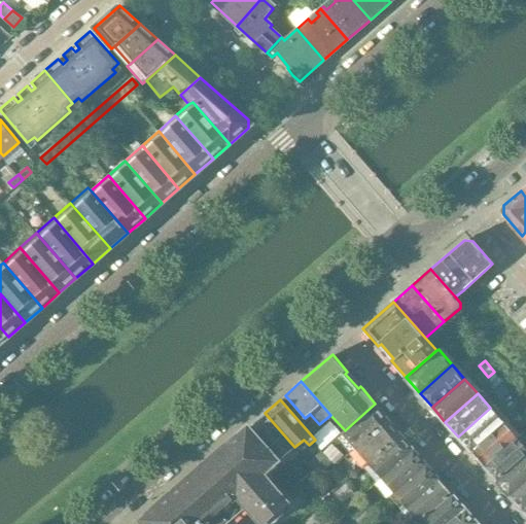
[(355,448),(388,419),(375,404),(345,430),(342,432),(355,448)]
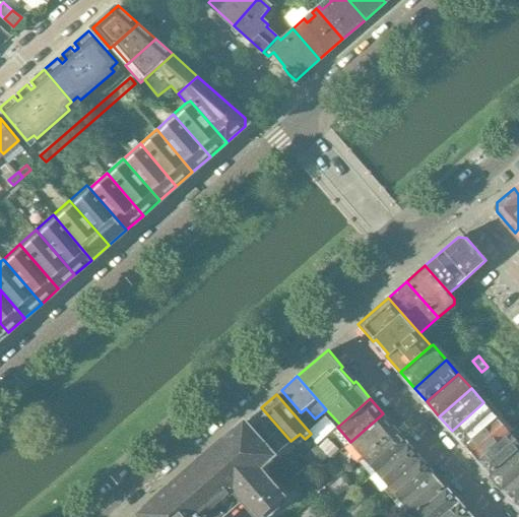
[(464,445),(497,416),(483,402),(452,431),(464,445)]
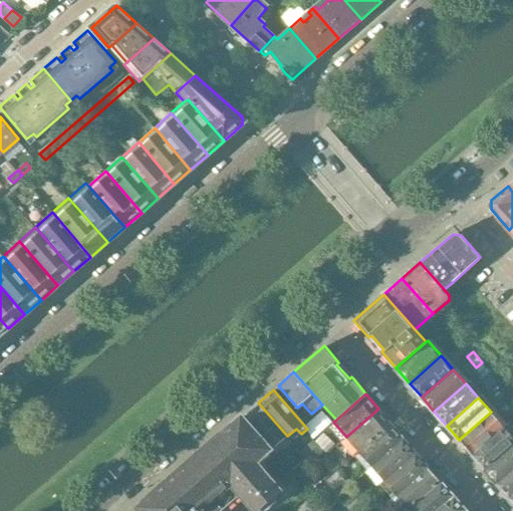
[(292,442),(287,436),(258,403),(243,417),(270,449),(271,450),(281,442),(286,447),(292,442)]
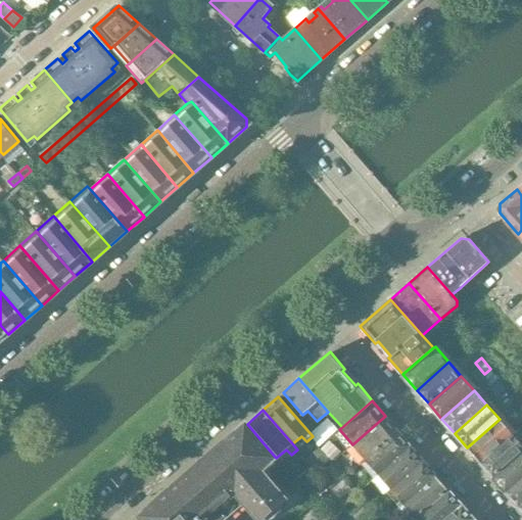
[(366,459),(397,430),(385,416),(352,444),(366,459)]
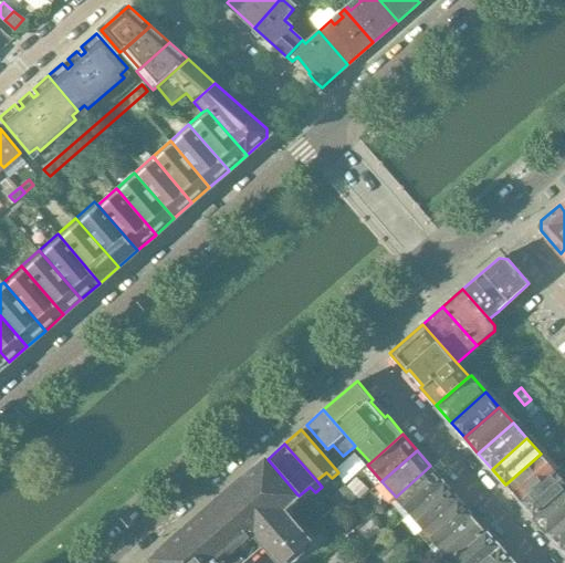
[(520,500),(554,469),(541,454),(505,485),(520,500)]
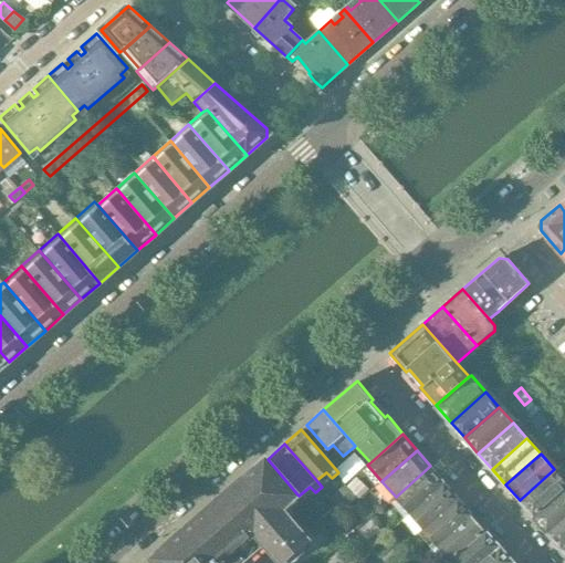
[(309,540),(301,531),(281,509),(297,494),(268,459),(153,559),(156,562),(242,562),(267,543),(283,562),(286,560),(292,560),(304,550),(305,543),(309,540)]
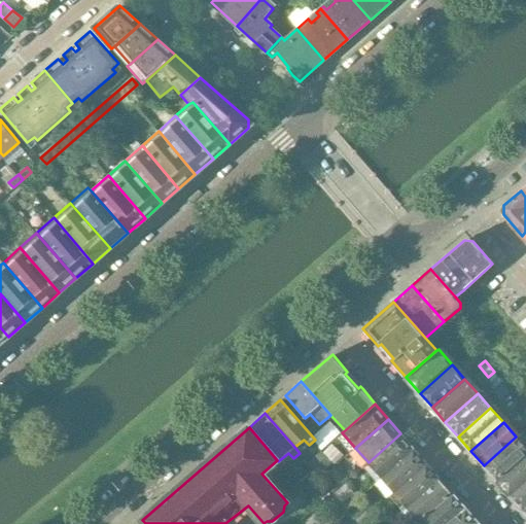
[(381,477),(414,448),(400,433),(369,462),(381,477)]
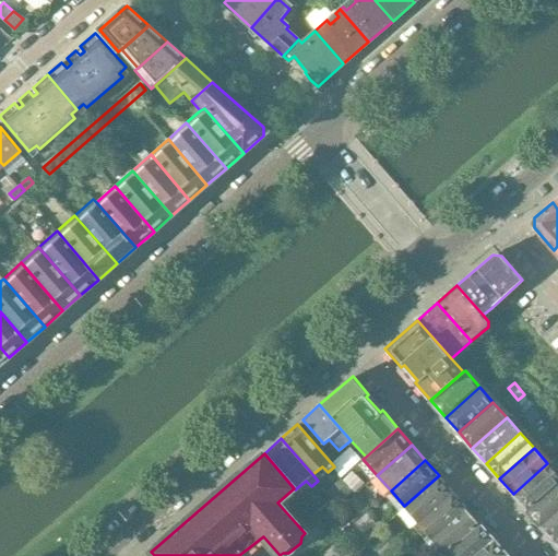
[(526,510),(557,482),(557,476),(547,463),(513,494),(526,510)]
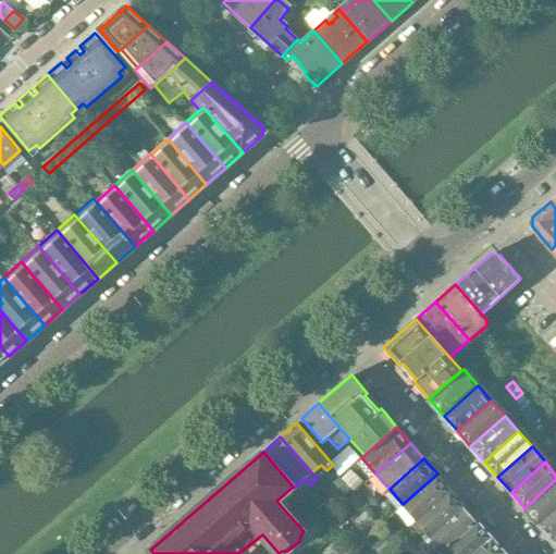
[(342,475),(348,481),(350,484),(358,478),(349,468),(342,475)]
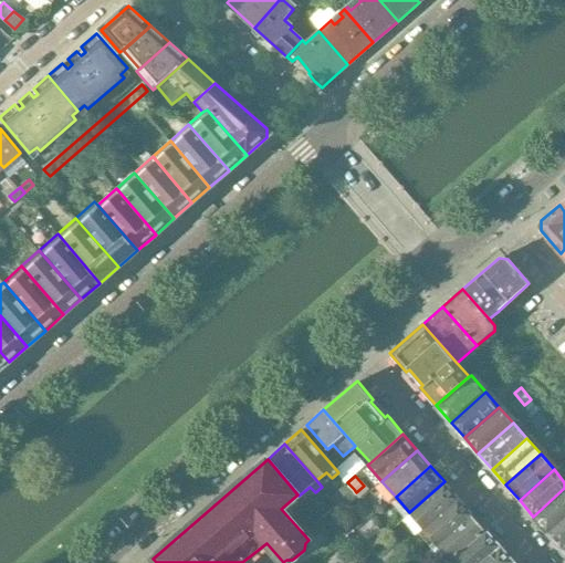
[(424,529),(459,498),(445,481),(409,512),(424,529)]
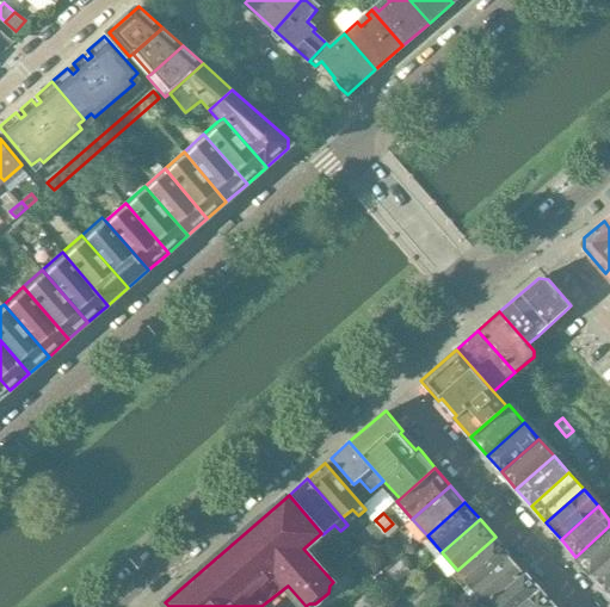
[(590,574),(609,556),(609,526),(575,557),(590,574)]
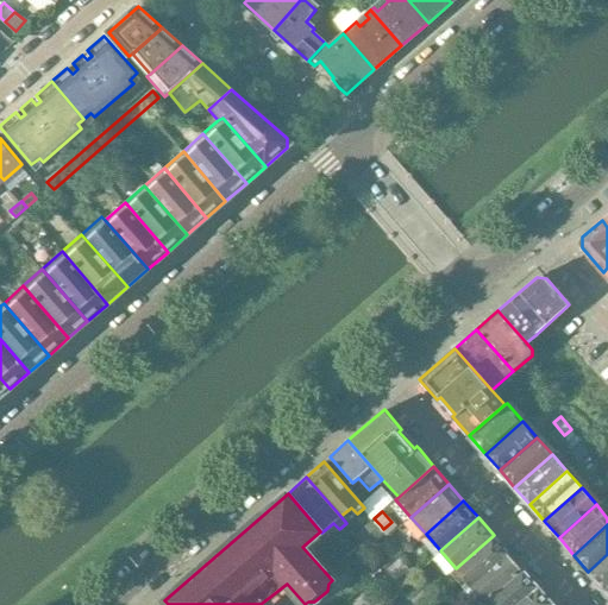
[(370,549),(387,535),(380,527),(363,541),(370,549)]
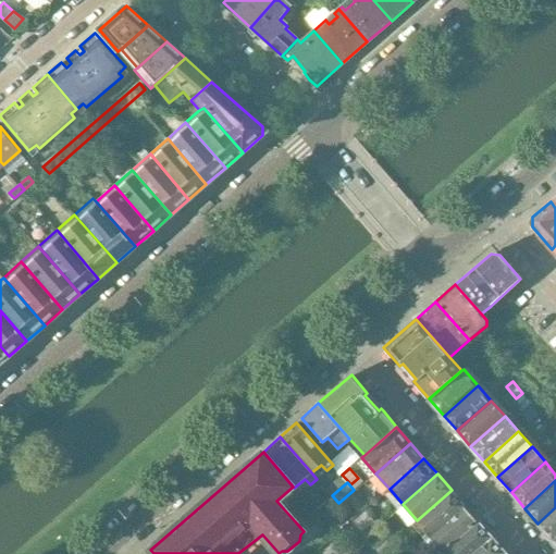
[(430,536),(465,505),(452,490),(417,520),(430,536)]
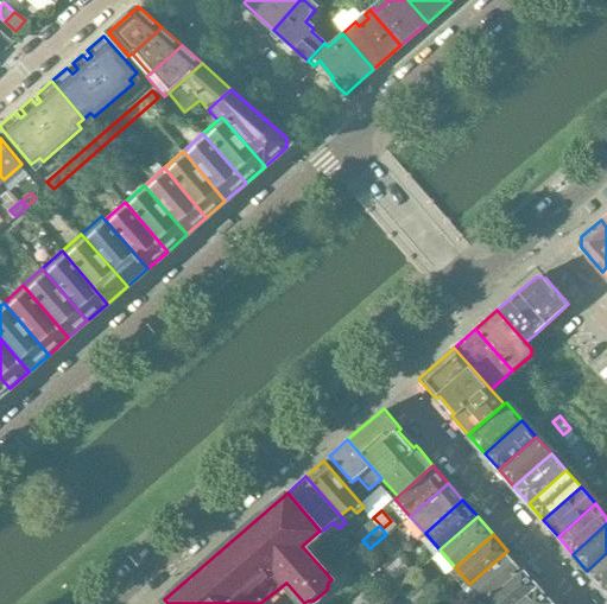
[(400,551),(389,536),(387,535),(379,541),(392,557),(400,551)]
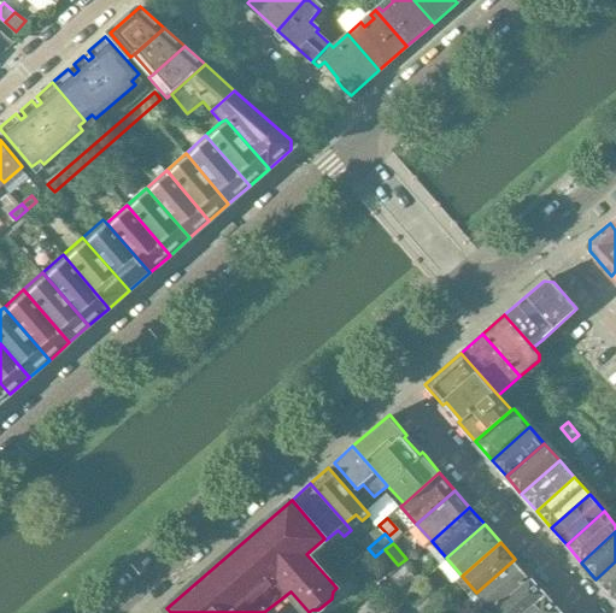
[(371,565),(368,561),(370,560),(363,552),(348,565),(359,577),(371,565)]
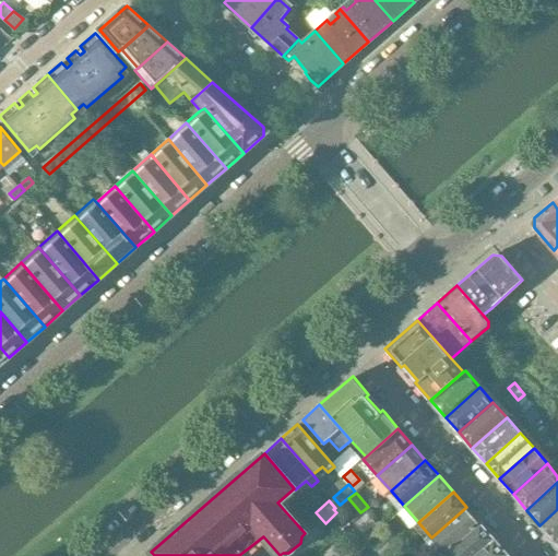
[(444,553),(479,522),(466,507),(431,537),(444,553)]
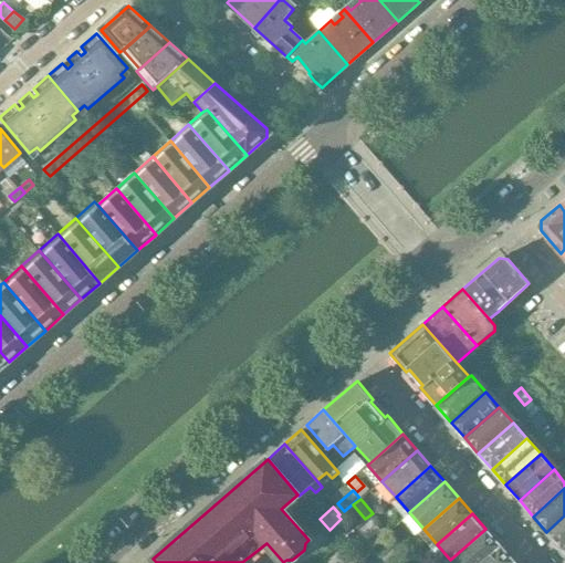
[(561,548),(564,543),(564,515),(546,532),(561,548)]
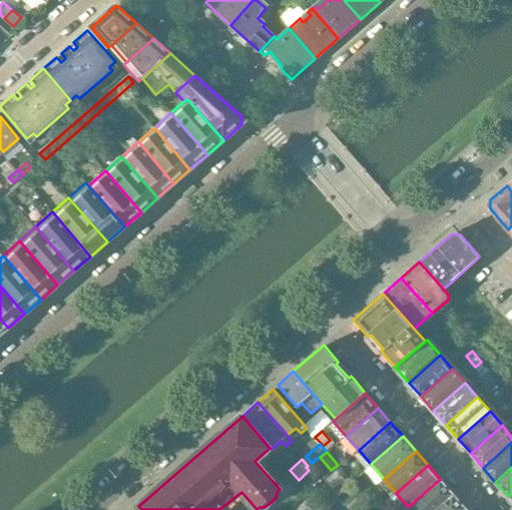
[(333,488),(345,478),(337,469),(326,479),(333,488)]
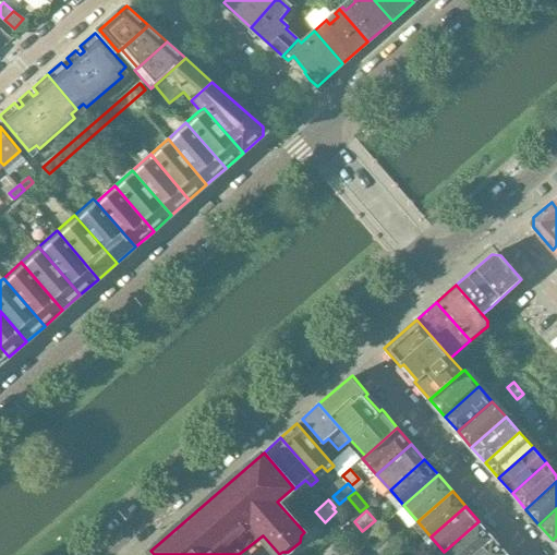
[(402,534),(391,521),(386,526),(397,538),(402,534)]
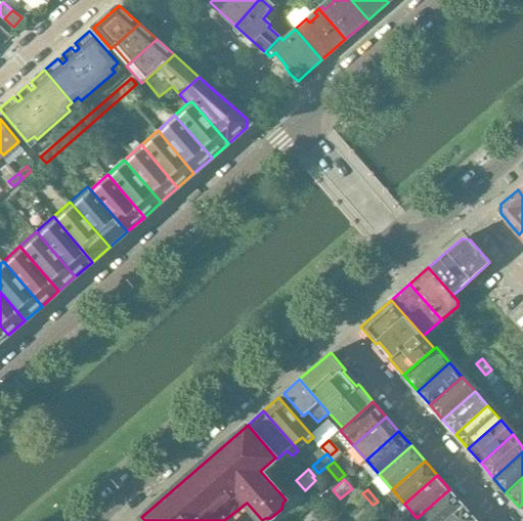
[(419,520),(442,520),(463,504),(449,489),(417,518),(419,520)]
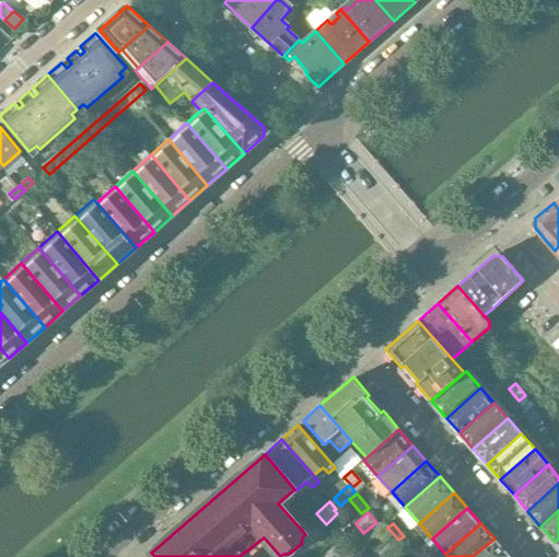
[(405,547),(415,540),(409,533),(399,541),(405,547)]
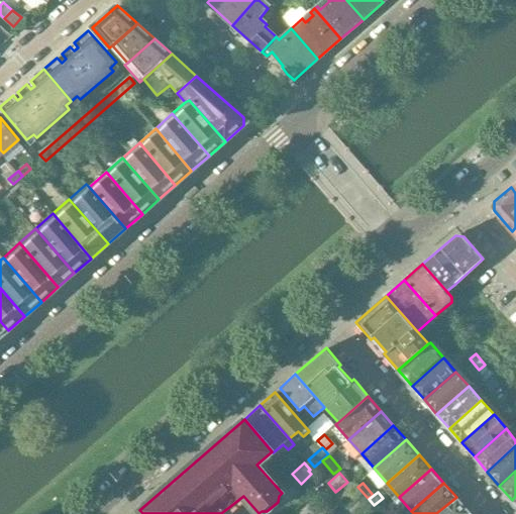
[(466,513),(470,512),(456,497),(436,513),(466,513)]
